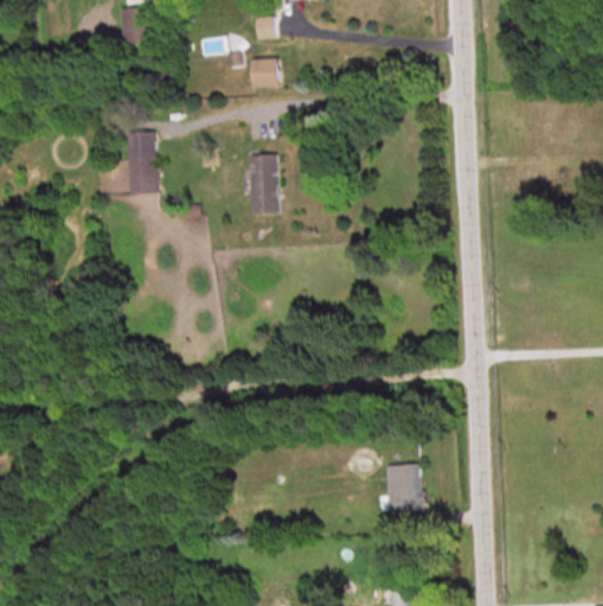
[(147,8),(121,8),(121,43),(147,43),(147,8)]
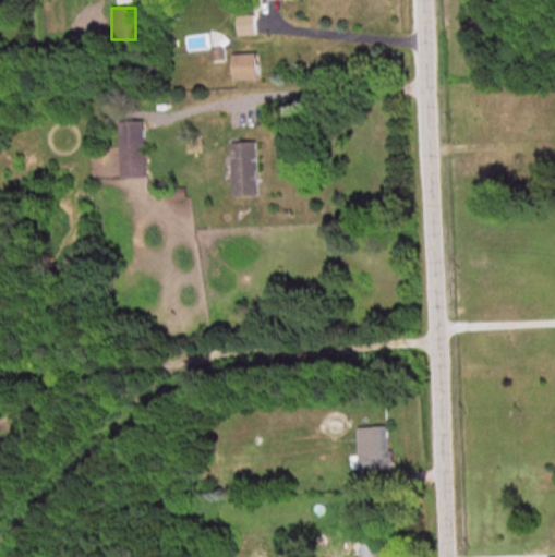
[(252,36),(252,17),(237,17),(237,36),(252,36)]
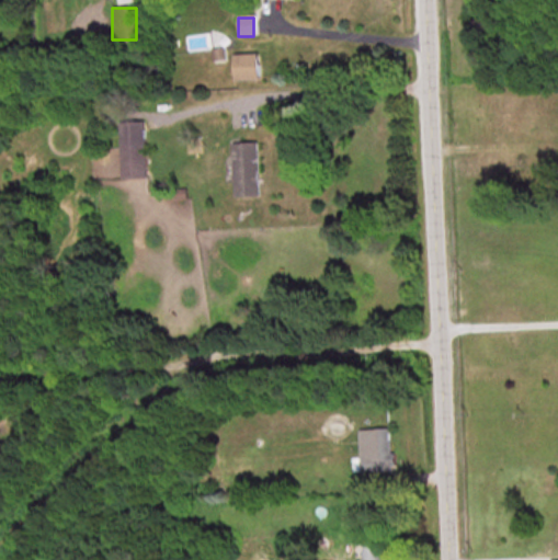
[(230,55),(230,81),(257,81),(257,55),(230,55)]
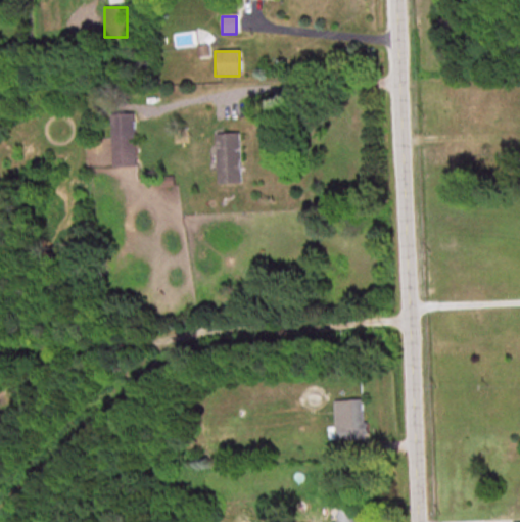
[(110,114),(110,168),(133,168),(133,114),(110,114)]
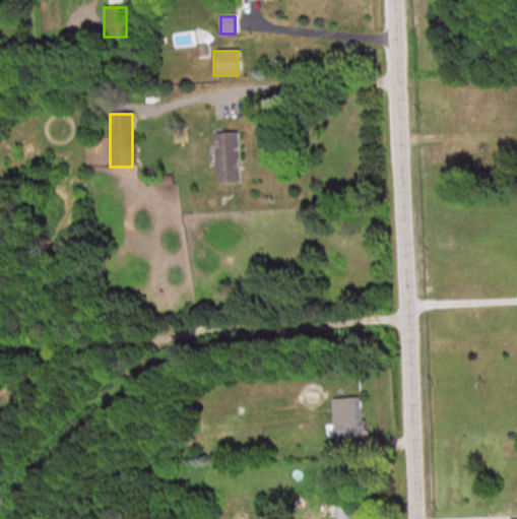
[(214,133),(214,183),(238,183),(237,132),(214,133)]
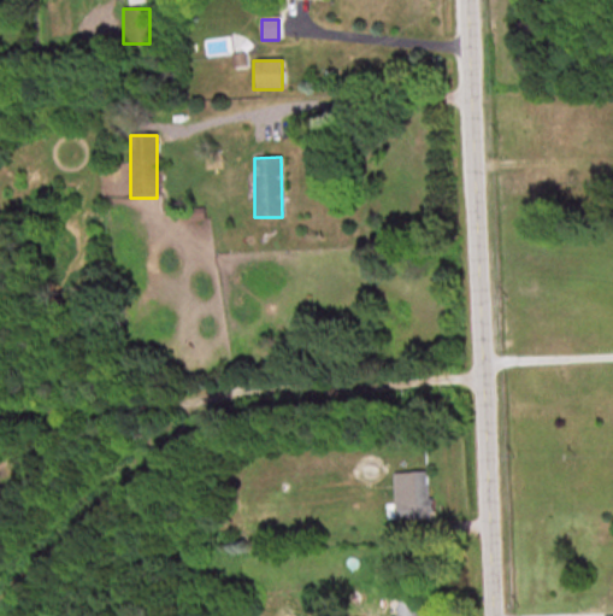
[(428,473),(394,473),(394,517),(428,517),(428,473)]
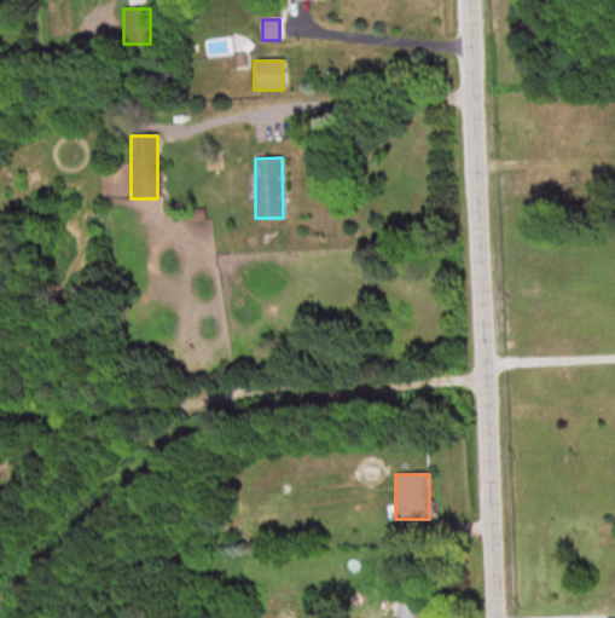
[(422,617),(422,589),(396,590),(396,617),(422,617)]
